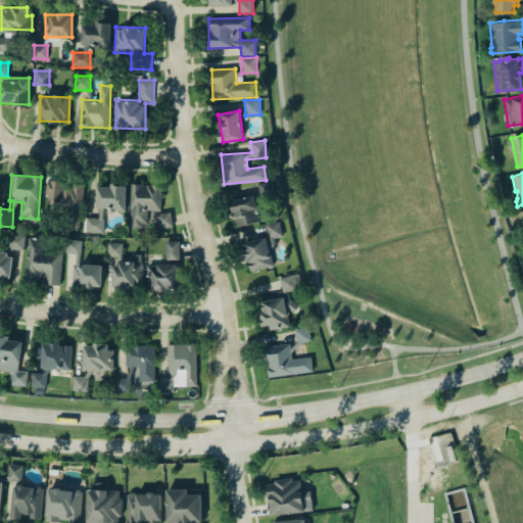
[(45,211),(69,214),(68,228),(81,229),(84,184),(67,183),(67,181),(47,180),(45,211)]
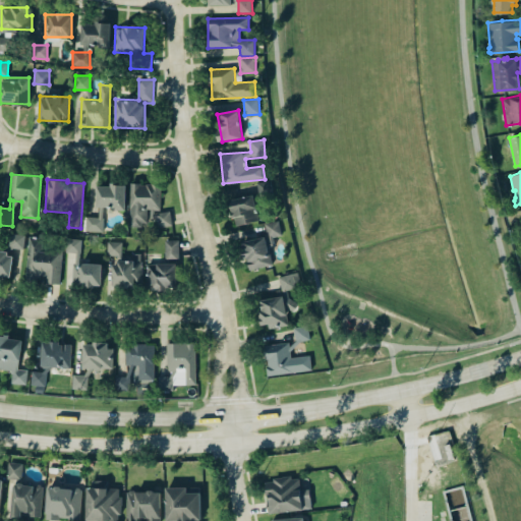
[(257,182),(259,197),(273,195),(271,180),(257,182)]
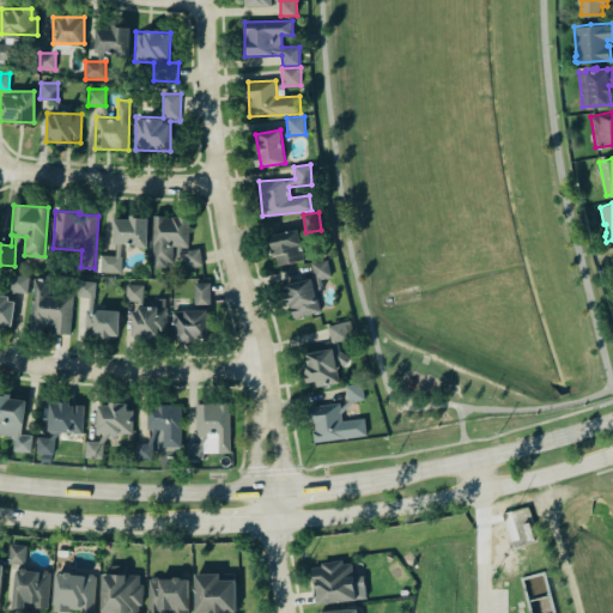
[(186,266),(201,266),(201,249),(188,249),(189,217),(153,216),(152,267),(173,267),(174,247),(178,247),(178,256),(186,256),(186,266)]
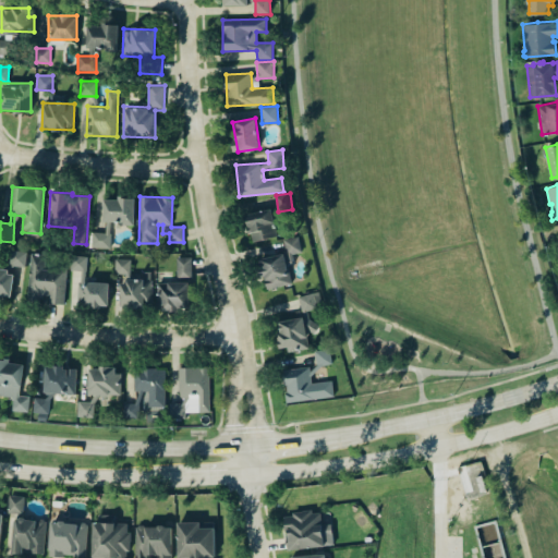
[(134,223),(134,198),(104,198),(104,232),(92,232),(92,249),(110,249),(110,223),(134,223)]
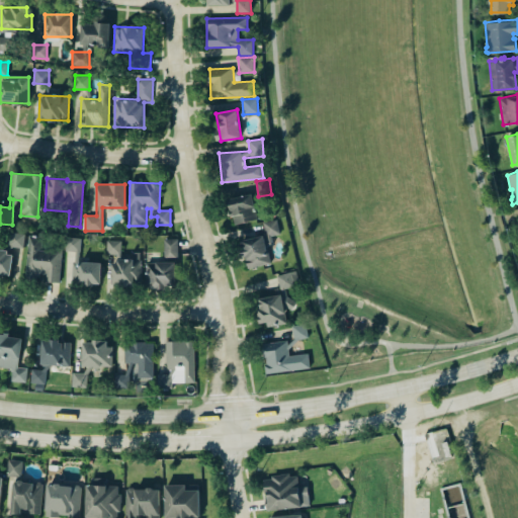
[(230,195),(231,223),(256,222),(255,194),(230,195)]
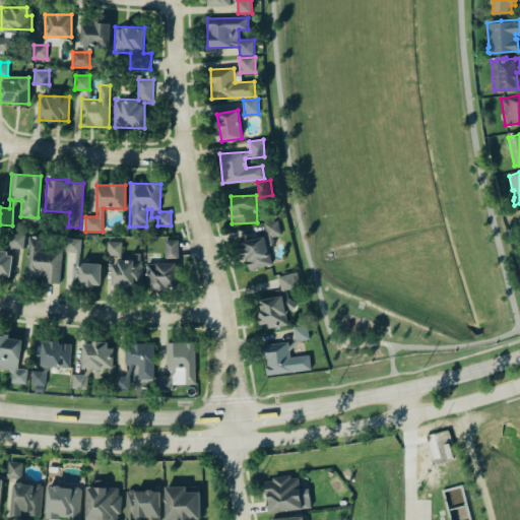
[(271,265),(268,246),(274,245),(272,237),(281,236),(278,220),(264,222),(266,236),(242,240),(247,269),(271,265)]
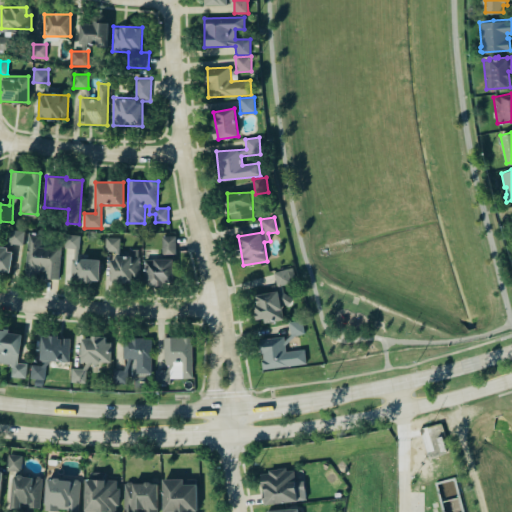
[(24,230),(10,230),(9,244),(23,244),(24,230)]
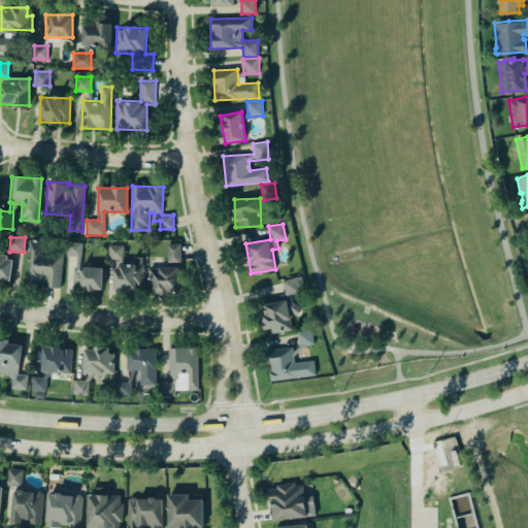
[(61,288),(62,255),(42,254),(42,240),(29,239),(28,283),(46,284),(46,287),(61,288)]
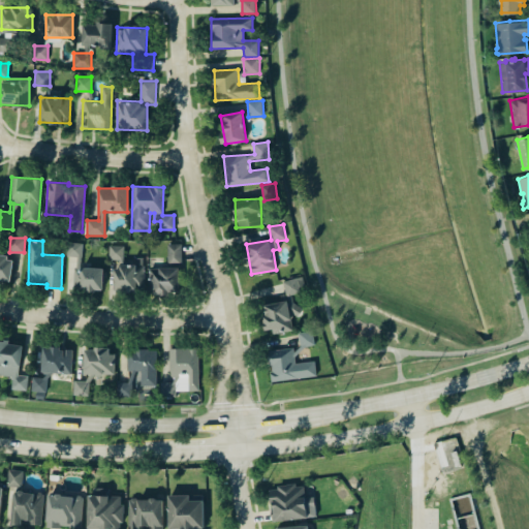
[(66,257),(81,257),(81,243),(67,242),(66,257)]
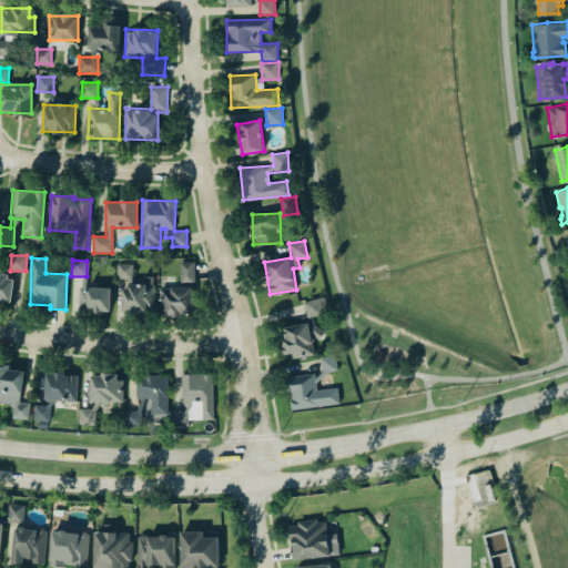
[(180,262),(180,280),(195,280),(194,262),(180,262)]
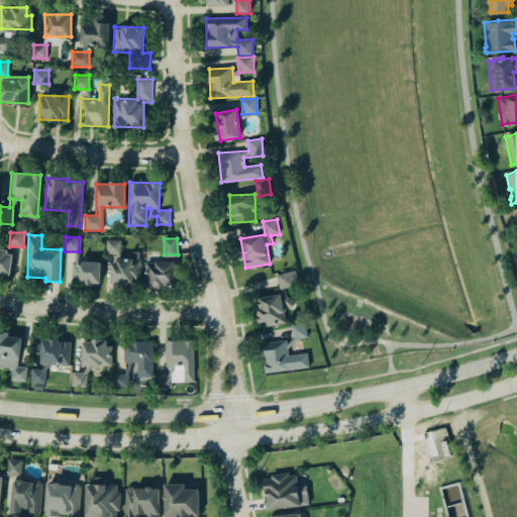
[(0,274),(11,275),(12,250),(0,249),(0,274)]
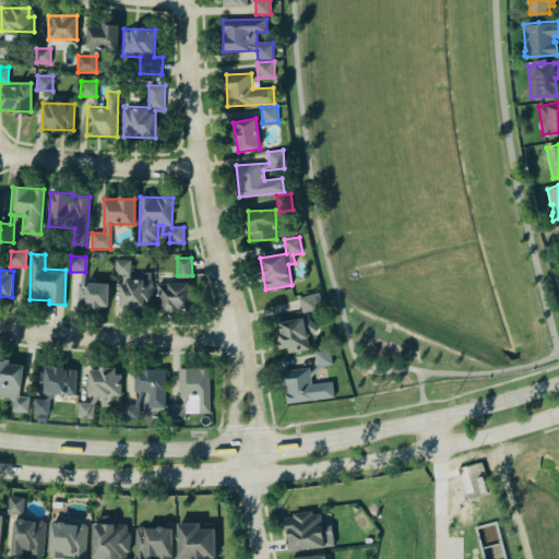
[(152,307),(152,272),(143,273),(144,281),(120,281),(120,307),(152,307)]
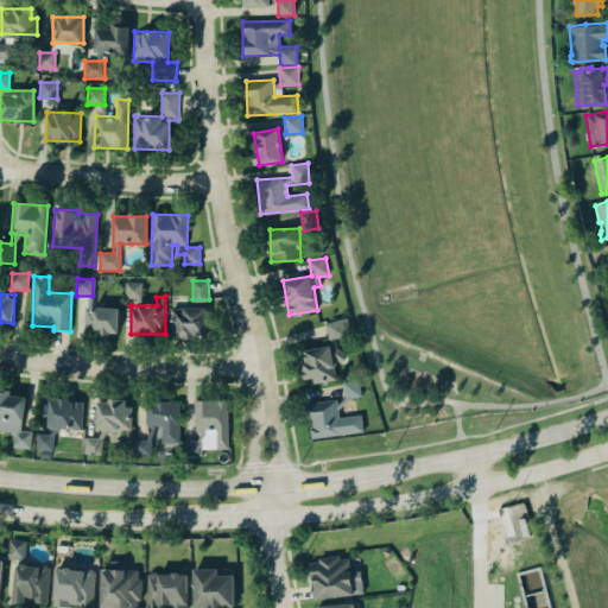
[(119,308),(84,306),(83,334),(119,335),(119,308)]
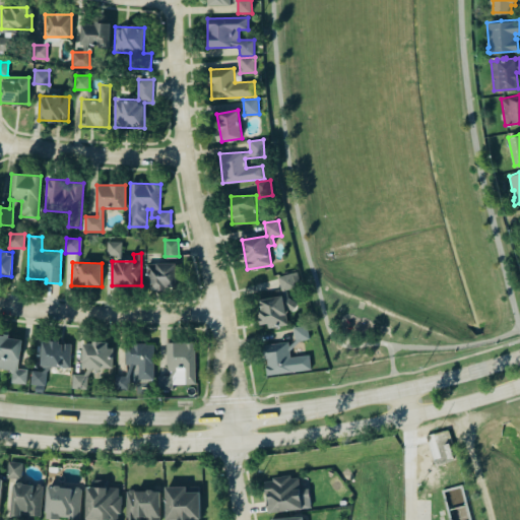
[(149,288),(175,288),(175,263),(148,263),(149,288)]
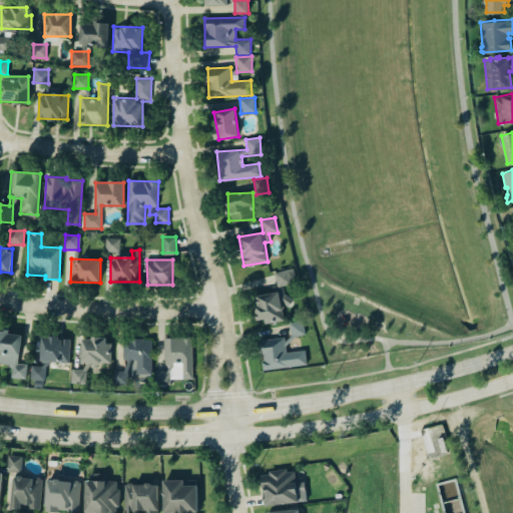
[(253,296),(258,324),(285,320),(283,307),(297,304),(292,270),(275,272),(278,292),(253,296)]
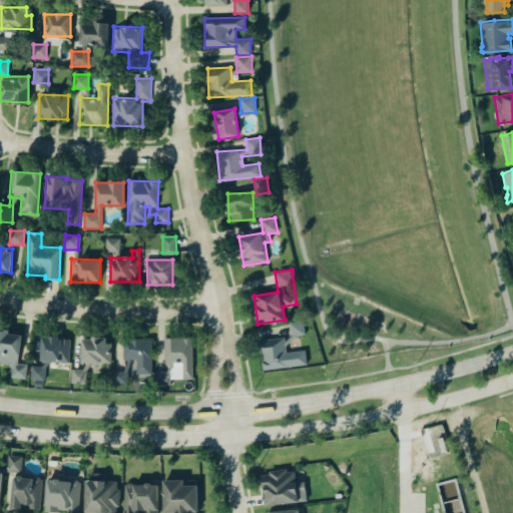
[(292,337),(305,335),(303,320),(290,323),(292,337)]
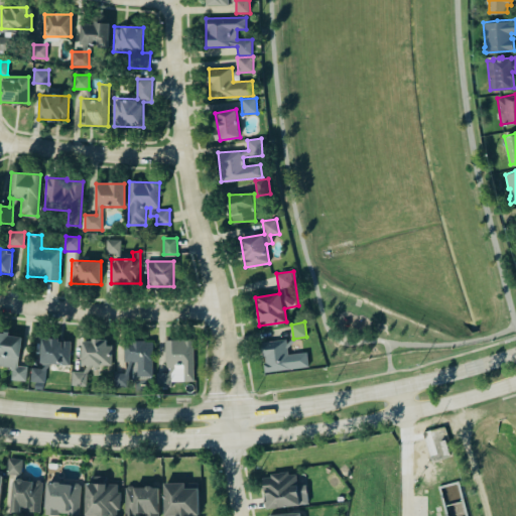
[(22,337),(9,336),(9,333),(1,332),(1,333),(0,332),(0,365),(12,367),(11,380),(26,381),(27,367),(19,366),(22,337)]
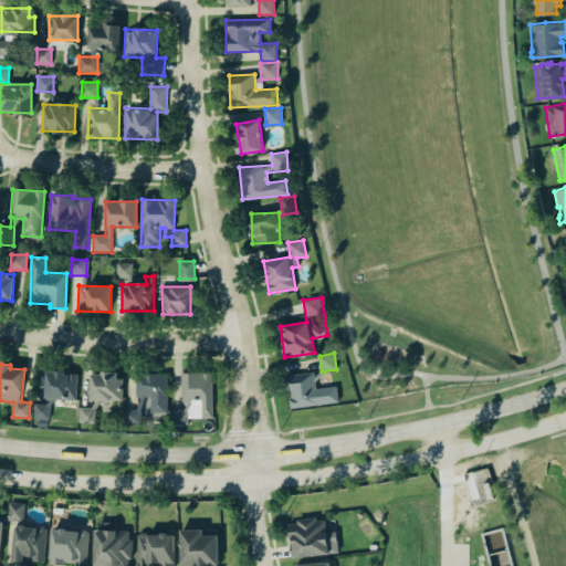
[(45,398),(77,399),(77,373),(46,371),(45,398)]
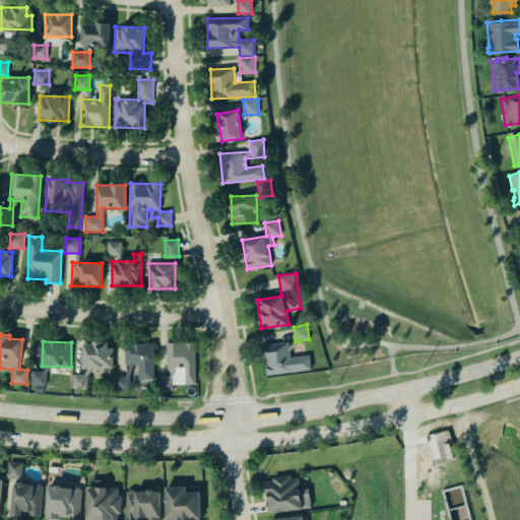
[(195,341),(167,342),(167,370),(185,370),(185,384),(196,384),(195,341)]
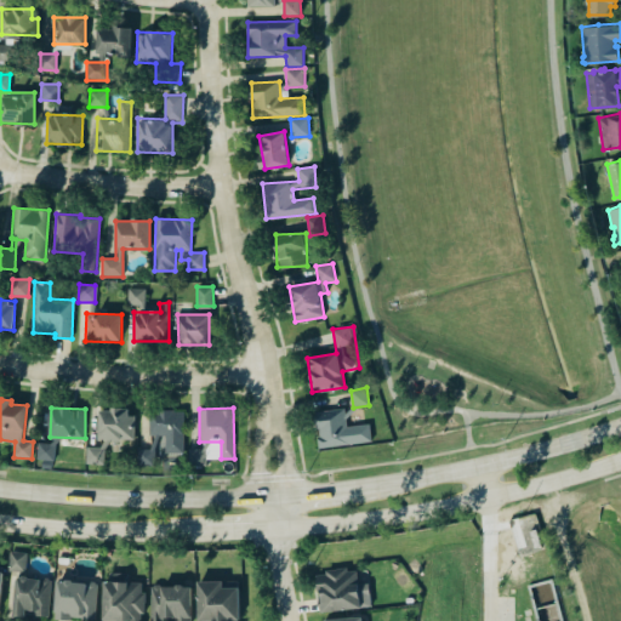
[(372,442),(370,423),(347,426),(345,408),(315,411),(319,448),(372,442)]
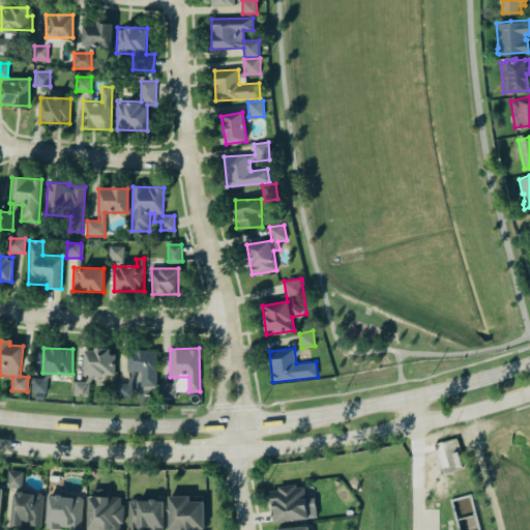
[(85,349),(84,381),(75,381),(75,395),(90,396),(90,376),(113,377),(114,349),(85,349)]
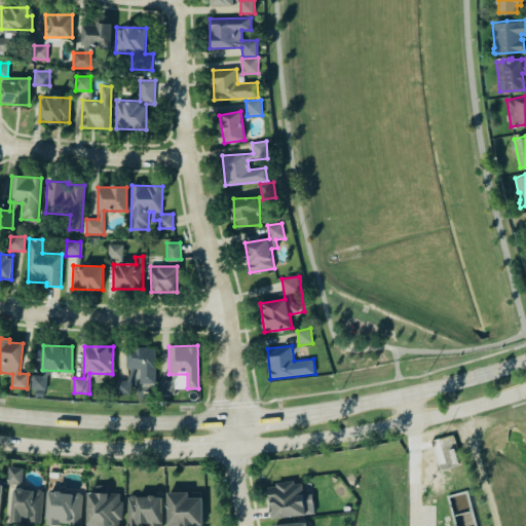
[(155,383),(155,347),(126,347),(126,369),(128,369),(128,380),(117,380),(117,393),(132,393),(132,383),(155,383)]
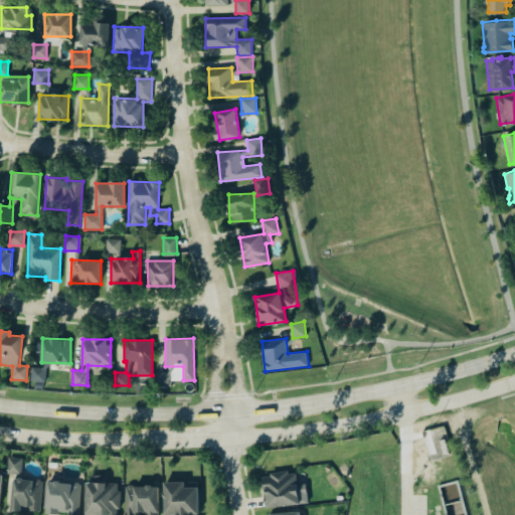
[(45,382),(46,368),(31,367),(30,381),(45,382)]
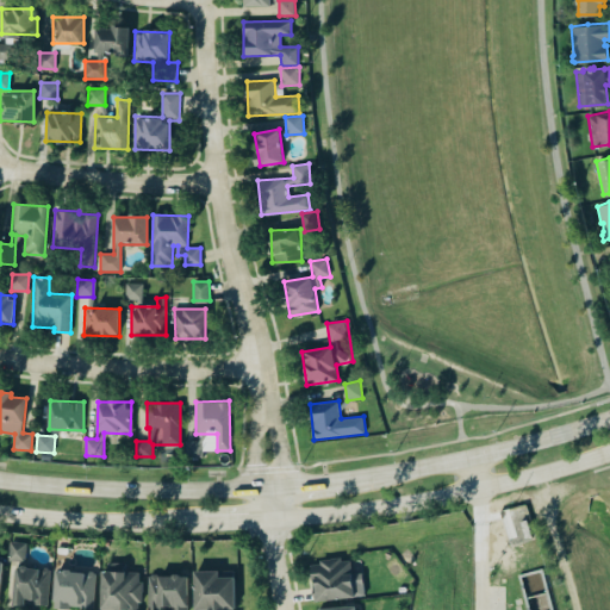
[(203,441),(185,441),(185,458),(203,458),(203,441)]
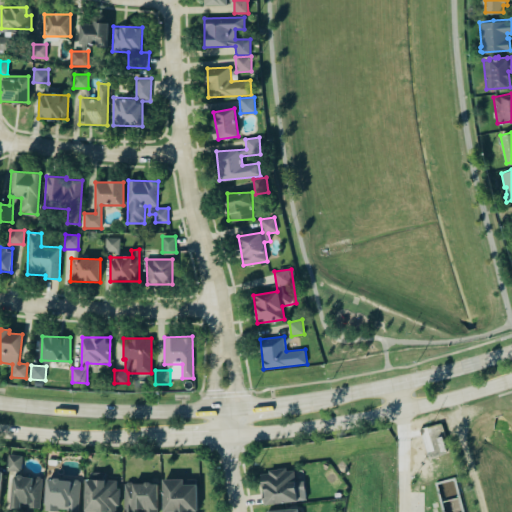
[(435,437),(441,435),(446,449),(440,451),(435,437)]
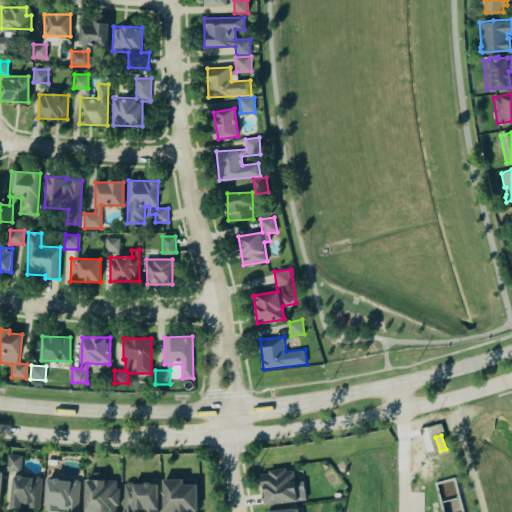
[(9,454),(23,455),(21,471),(7,470),(9,454)]
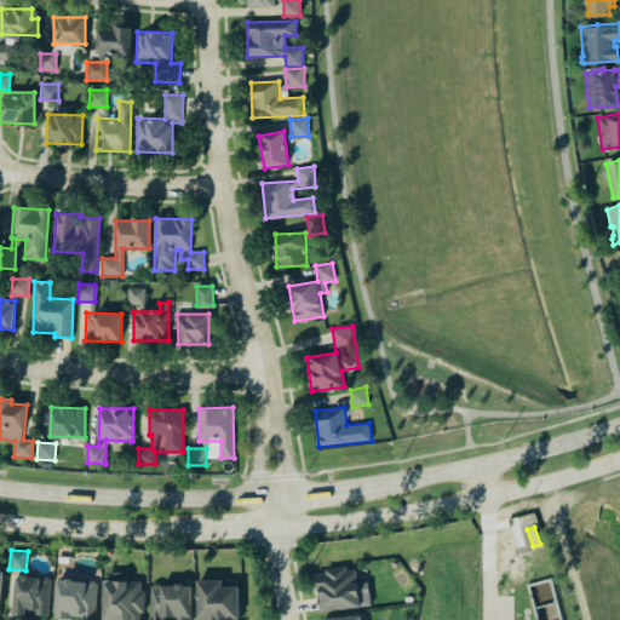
[(371,606),(368,583),(357,583),(356,567),(316,572),(320,612),(371,606)]
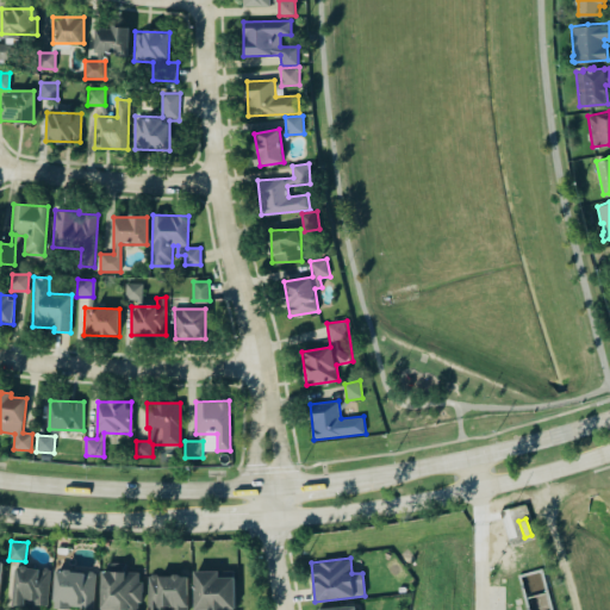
[(101,571),(101,609),(141,609),(141,572),(126,572),(126,562),(109,562),(110,571),(101,571)]
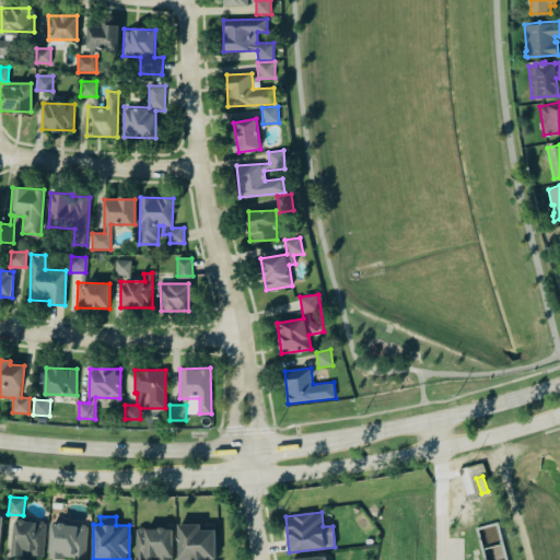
[(15,523),(16,521),(19,521),(21,518),(25,520),(26,521),(37,522),(38,521),(44,521),(45,524),(46,524),(44,556),(23,553),(23,556),(13,555),(15,523)]
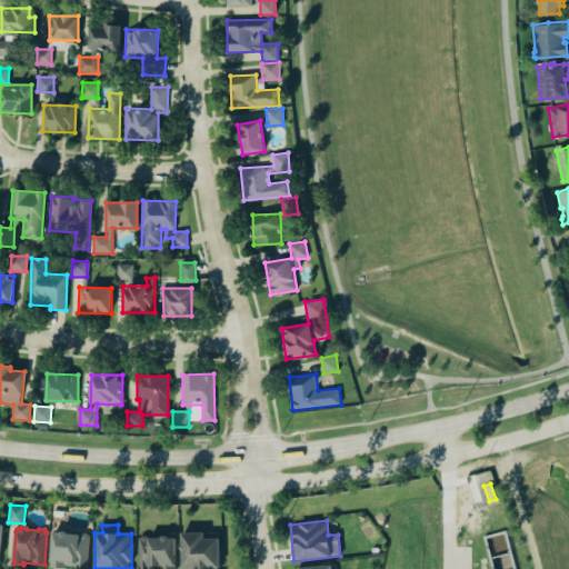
[(492,568),(483,536),(505,530),(515,568),(492,568)]
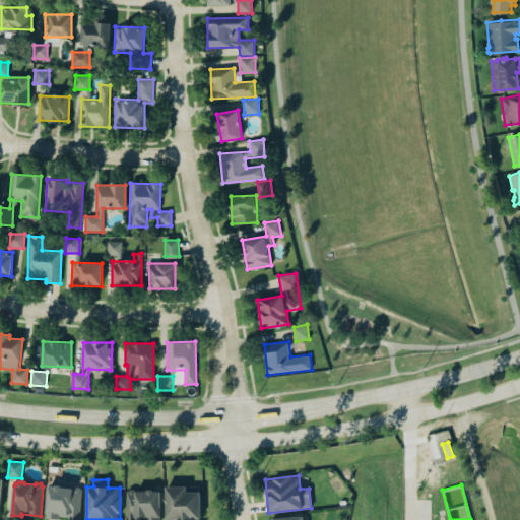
[(48,486),(54,486),(55,485),(61,485),(62,488),(73,489),(74,486),(78,486),(81,489),(80,519),(72,519),(72,517),(60,516),(60,519),(47,518),(48,486)]
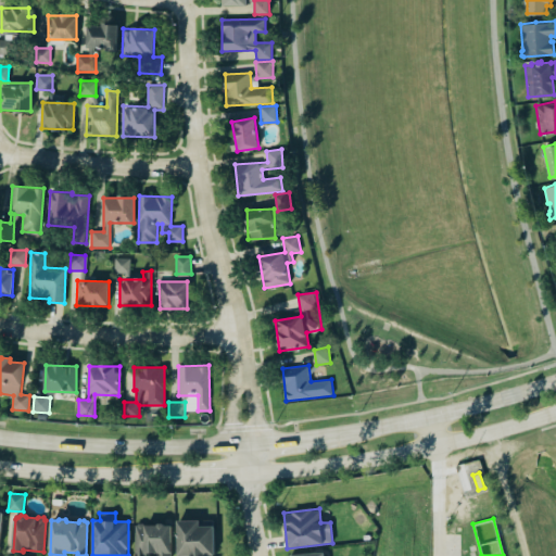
[(214,526),(200,526),(200,519),(177,520),(178,555),(200,555),(215,555),(214,526)]
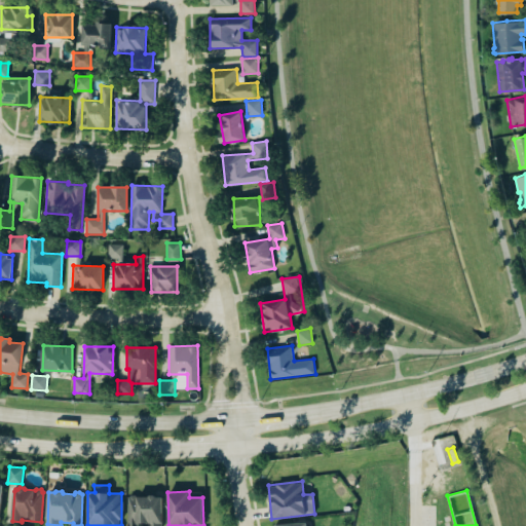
[(161,525),(162,496),(132,496),(130,525),(143,525),(143,522),(155,522),(154,525),(161,525)]
